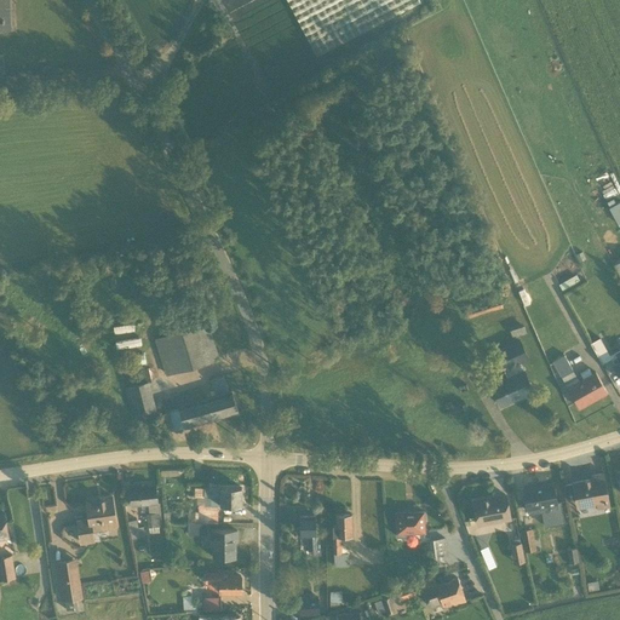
[(9,0),(0,0),(0,28),(10,28),(9,0)]
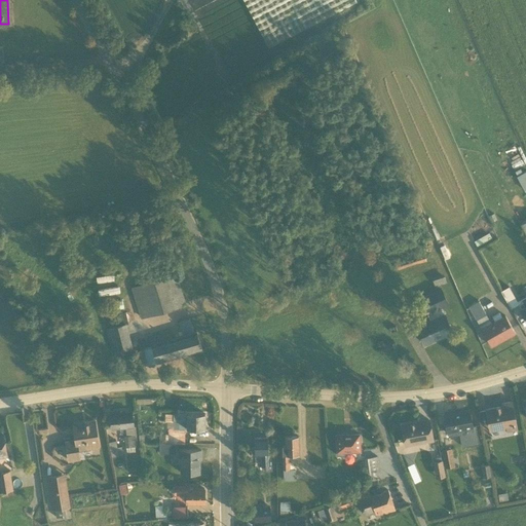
[(246,0),(266,44),(358,3),(355,0),(246,0)]
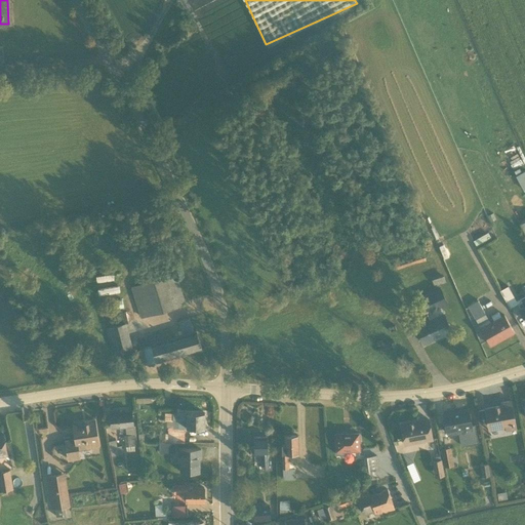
[(513,147),(502,153),(510,165),(520,159),(513,147)]
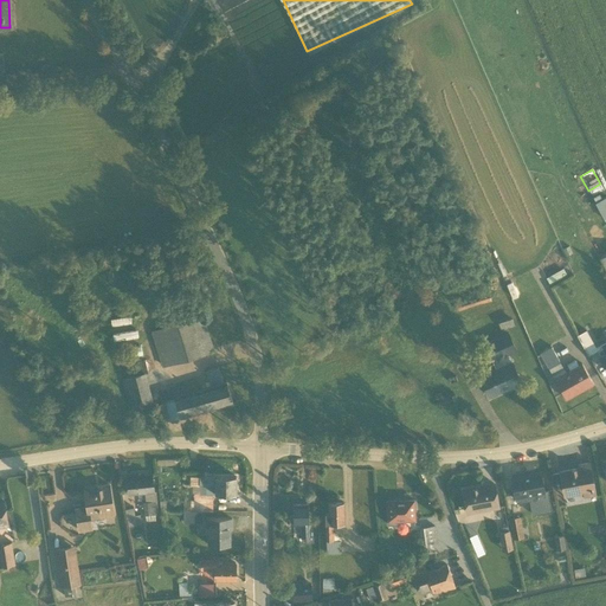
[(594,204),(605,220),(605,219),(605,193),(605,192),(593,198),(595,202),(594,204)]
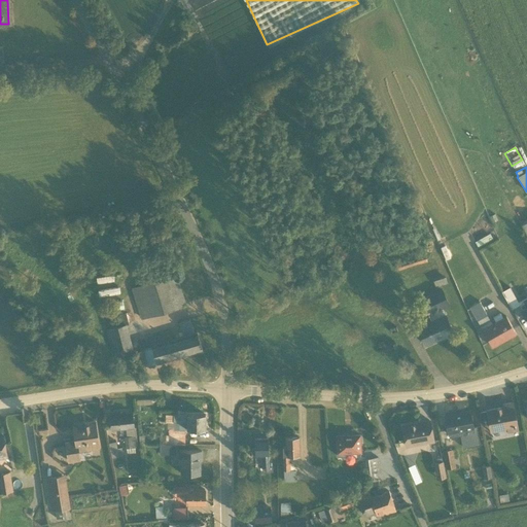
[(110,221),(94,225),(97,238),(113,233),(110,221)]
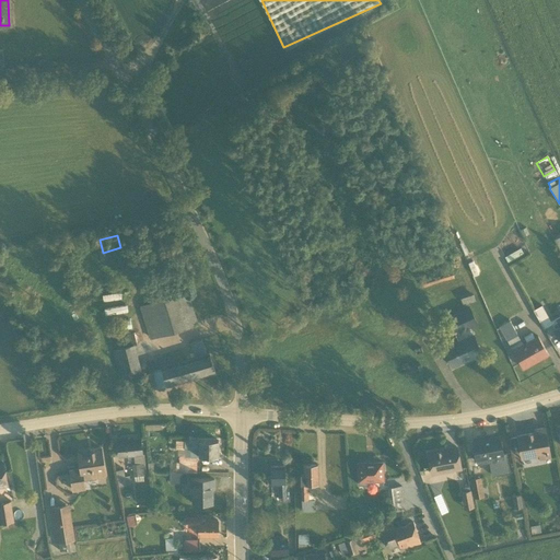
[(419,272),(423,287),(454,277),(448,263),(419,272)]
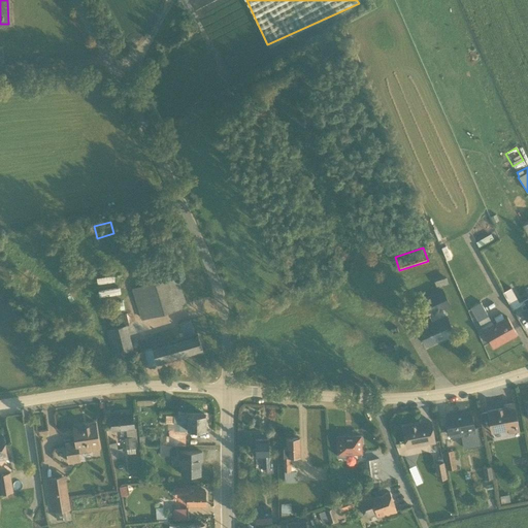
[(141,288),(132,290),(140,319),(186,304),(177,276),(156,283),(153,273),(138,277),(141,288)]
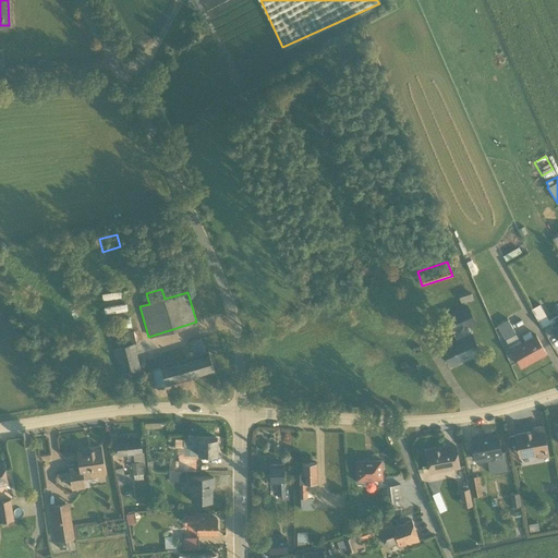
[(461,304),(473,300),(470,290),(458,294),(461,304)]
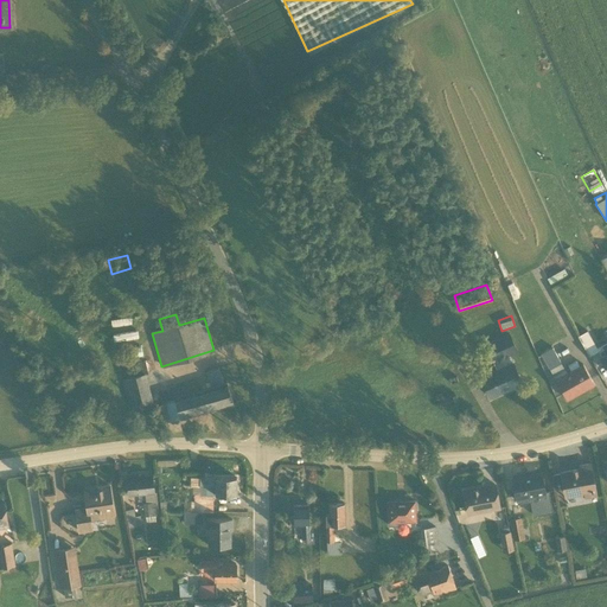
[(598,351),(606,366),(606,340),(598,346),(587,330),(577,336),(589,356),(598,351)]
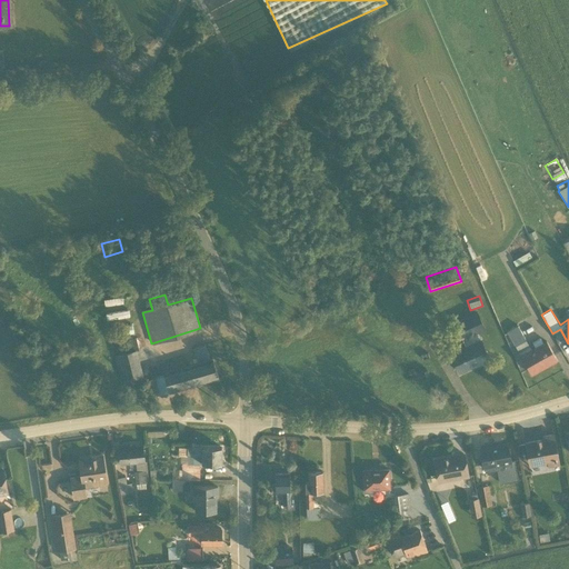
[(450,353),(459,371),(488,358),(477,332),(486,328),(477,311),(452,323),(463,347),(450,353)]
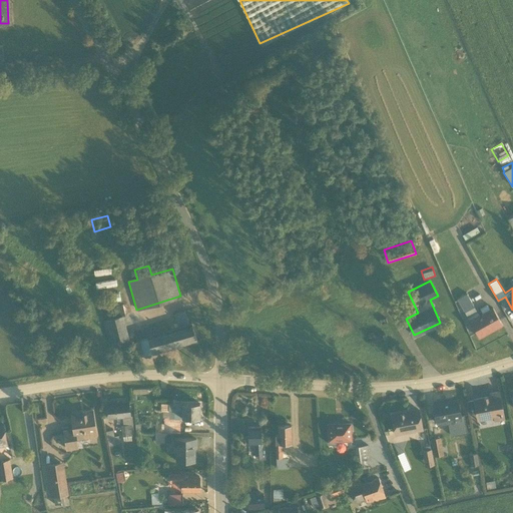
[(473,305),(467,294),(456,299),(463,311),(473,305)]
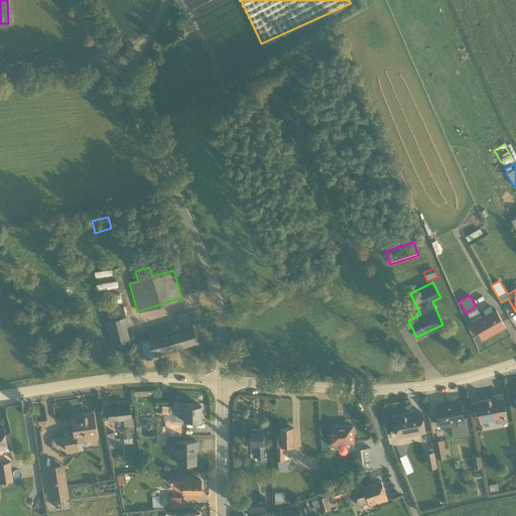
[(8,311),(16,308),(13,297),(4,299),(8,311)]
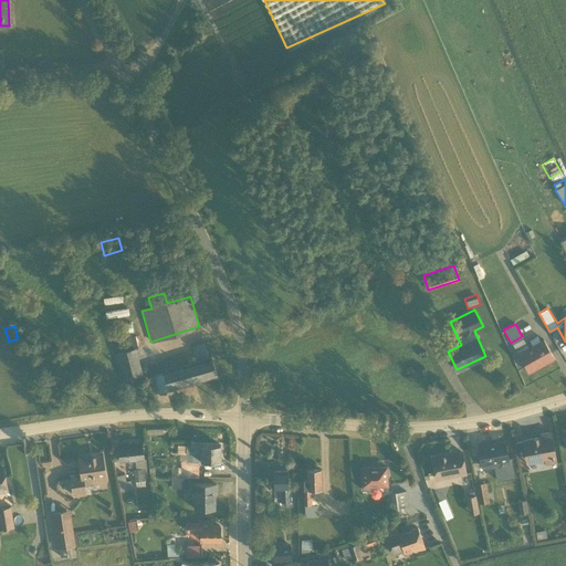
[(114,353),(122,379),(129,377),(130,383),(140,379),(139,374),(142,374),(135,348),(137,347),(134,336),(114,342),(117,353),(114,353)]
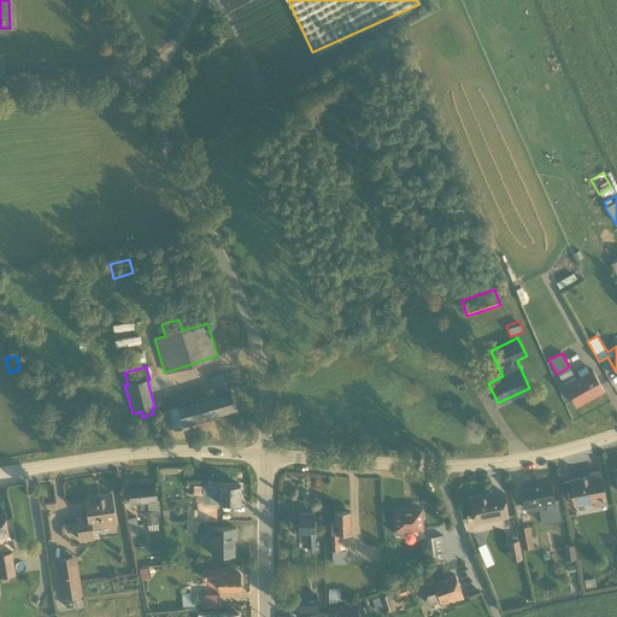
[(580,376),(564,385),(575,405),(604,389),(592,369),(588,371),(586,366),(577,371),(580,376)]
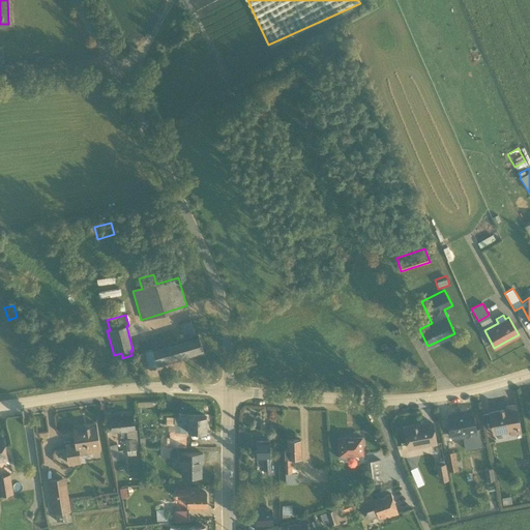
[(144,351),(148,367),(201,352),(192,320),(180,323),(184,336),(174,340),(172,331),(149,339),(152,349),(144,351)]
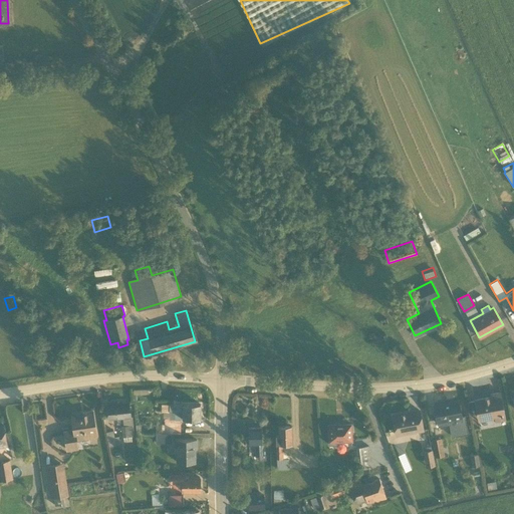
[(370,335),(371,344),(386,343),(384,334),(370,335)]
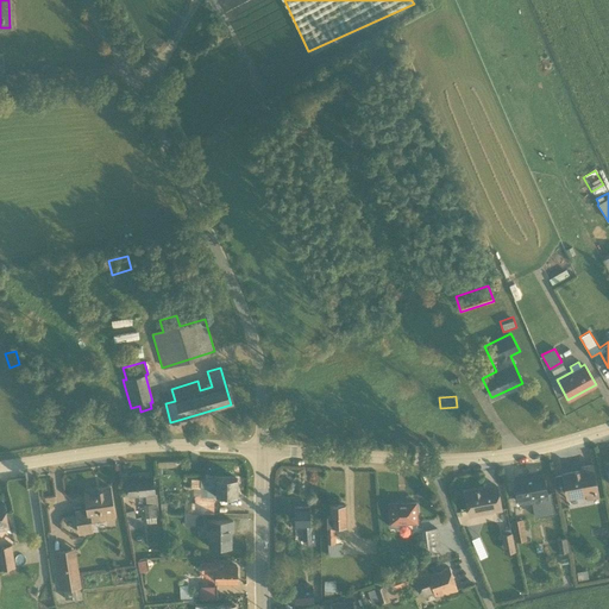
[(581,470),(562,473),(566,500),(585,496),(585,500),(598,497),(592,464),(581,466),(581,470)]
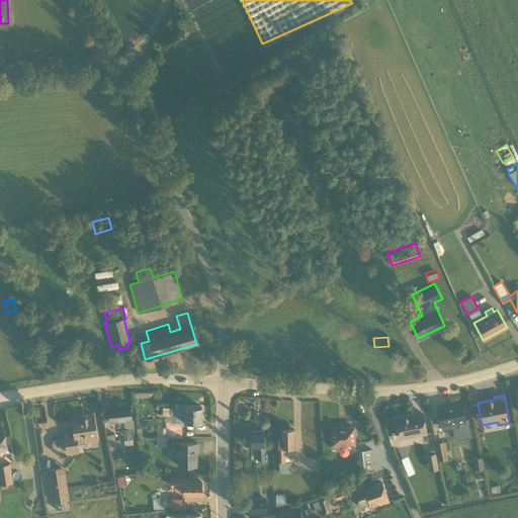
[(462,403),(437,408),(440,428),(456,425),(458,434),(473,431),(471,420),(465,421),(462,403)]
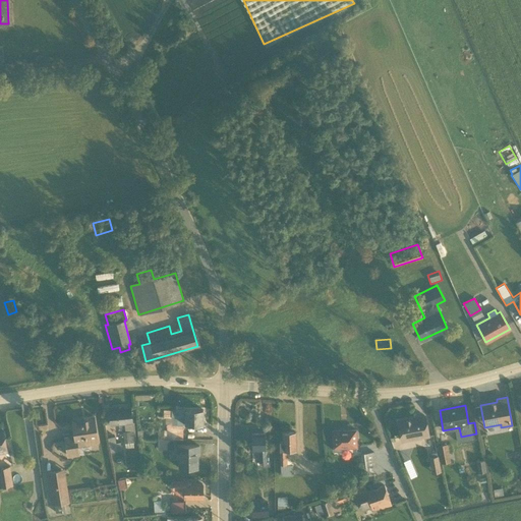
[(109,408),(111,425),(124,423),(124,431),(123,431),(124,443),(125,443),(126,448),(133,447),(133,440),(135,440),(134,421),(131,422),(130,409),(118,410),(118,407),(109,408)]
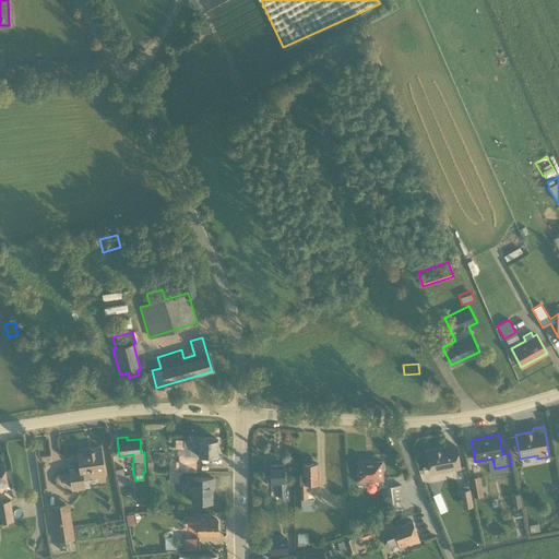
[(217,440),(185,440),(185,449),(179,449),(179,463),(176,463),(176,471),(187,471),(197,471),(197,454),(217,454),(217,440)]
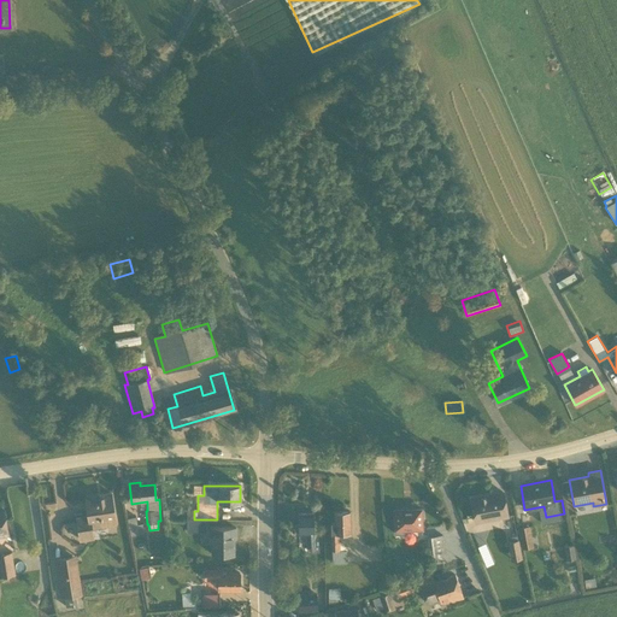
[(503,492),(471,498),(475,522),(507,516),(503,492)]
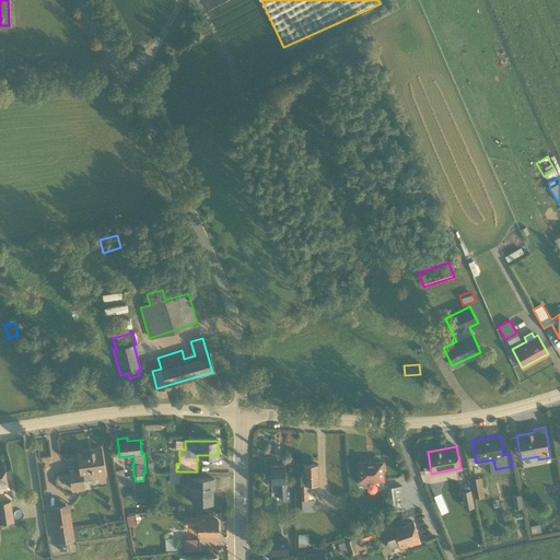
[(105,476),(101,447),(79,451),(81,467),(69,469),(72,490),(85,488),(84,479),(105,476)]
